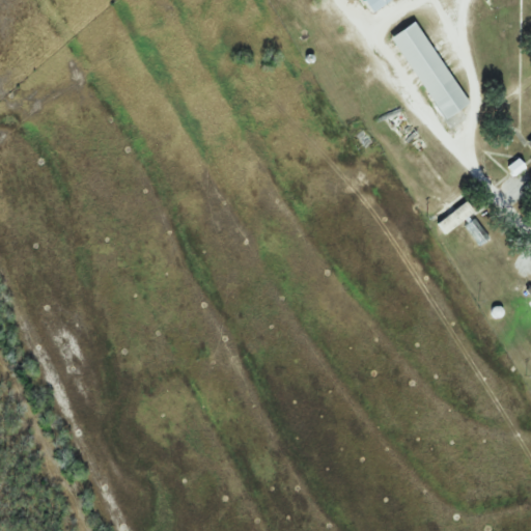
[(364,0),(373,12),(390,0),(364,0)]
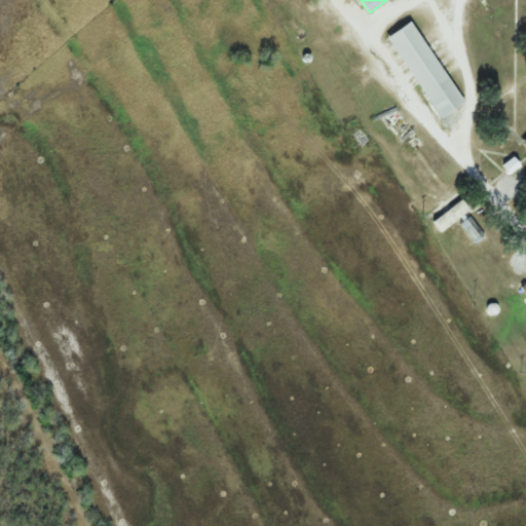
[(414,21),(389,36),(438,119),(462,105),(414,21)]
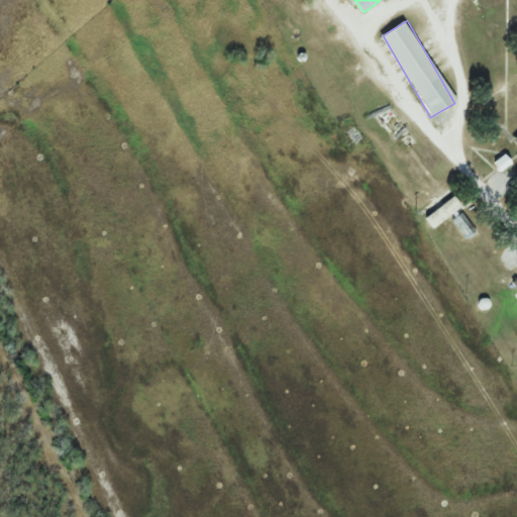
[(500,172),(511,164),(505,154),(494,164),(500,172)]
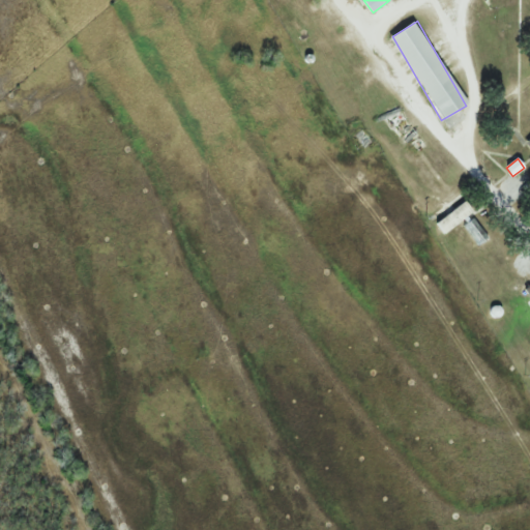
[(473,211),(465,201),(437,224),(444,234),(473,211)]
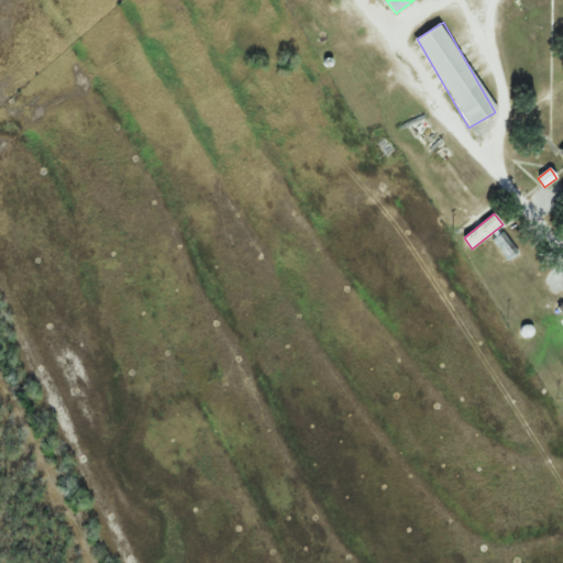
[(507,262),(518,254),(504,231),(493,239),(507,262)]
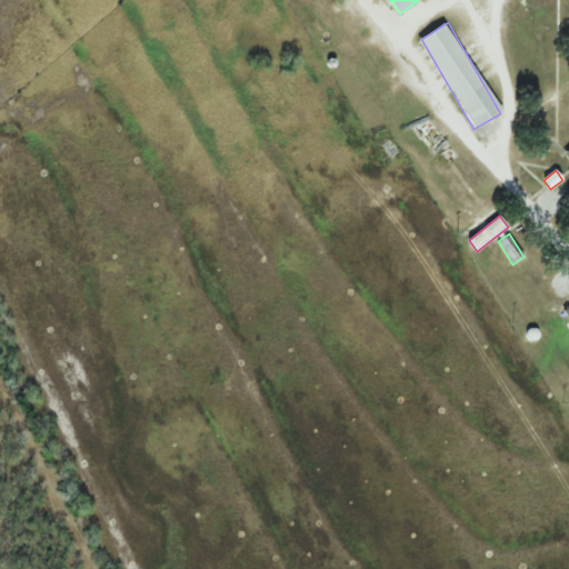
All buildings are outlined.
